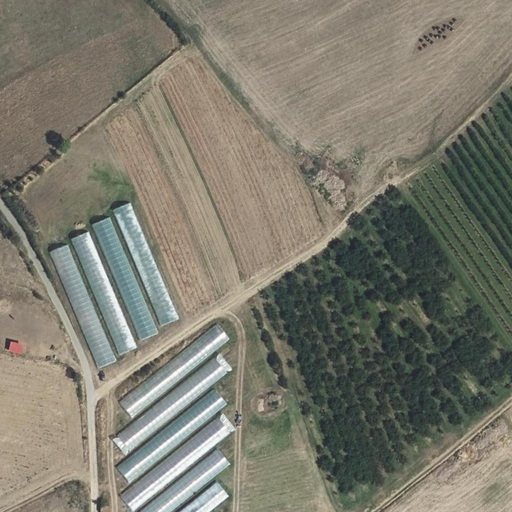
[(157,327),(176,320),(132,202),(110,210),(112,216),(89,224),(91,230),(66,239),(90,304),(92,304),(95,313),(100,311),(117,355),(138,347),(135,341),(159,333),(157,327)]
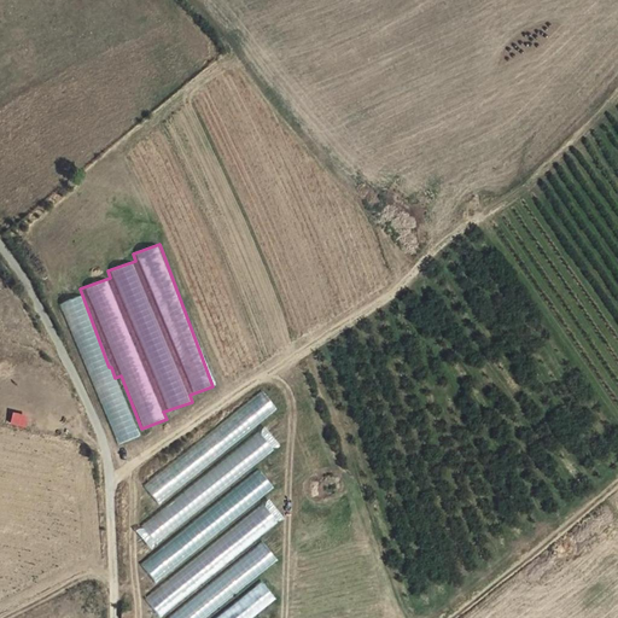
[(41,357),(33,367),(45,379),(54,371),(41,357)]
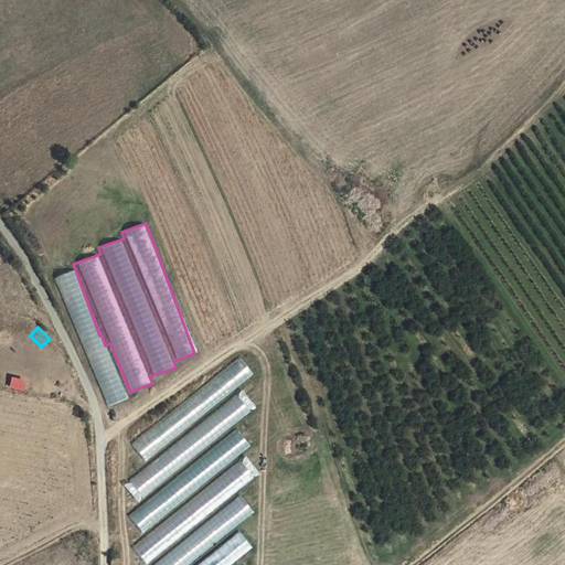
[(242,360),(129,439),(141,456),(254,376),(242,360)]
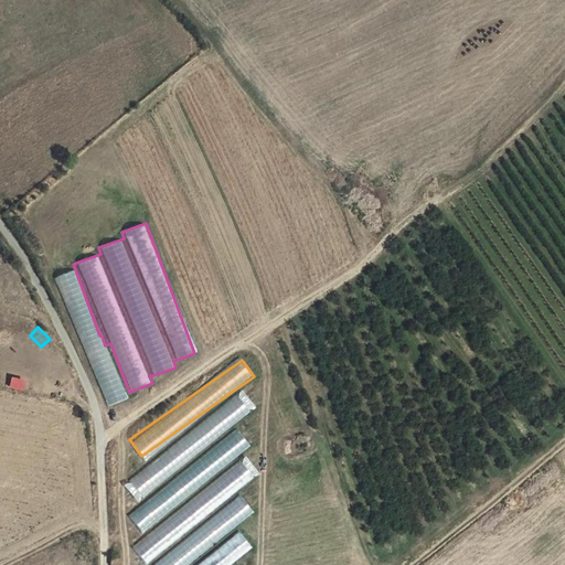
[(139,496),(251,412),(236,393),(205,416),(125,477),(139,496)]
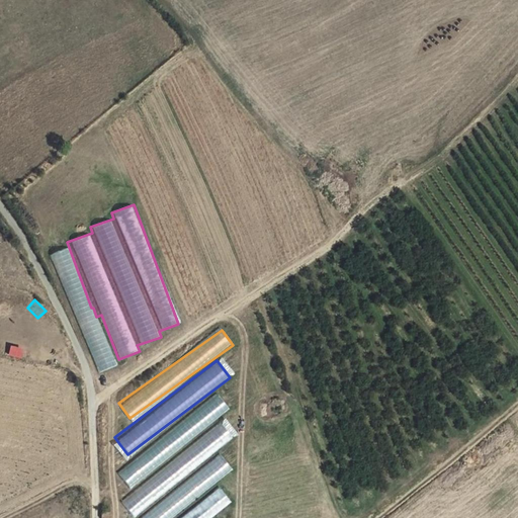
[(218,394),(116,471),(127,486),(229,409),(218,394)]
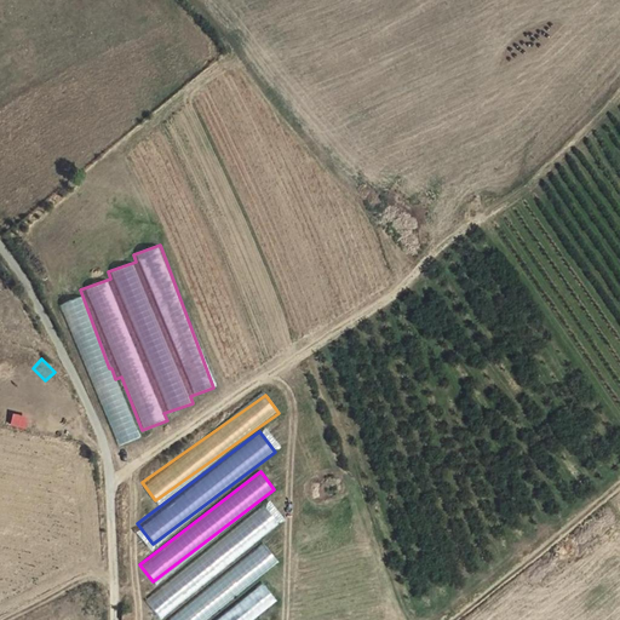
[(155,615),(279,526),(265,507),(143,597),(155,615)]
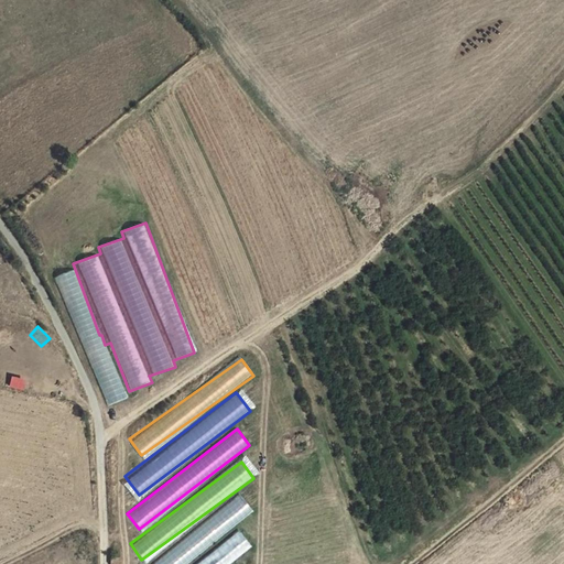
[(240,496),(149,563),(183,563),(252,512),(240,496)]
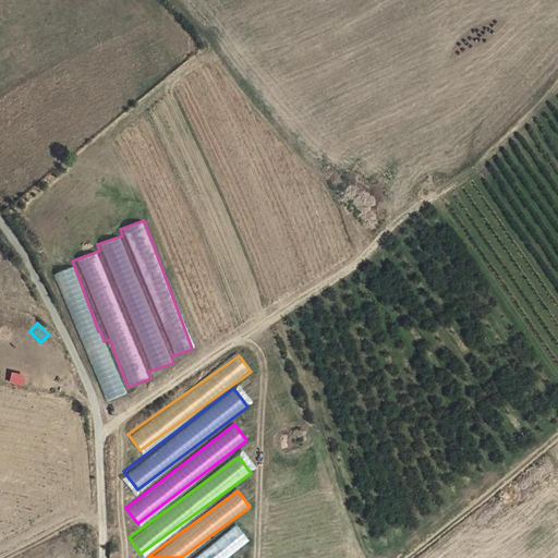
[(237,525),(193,557),(227,557),(249,542),(237,525)]
